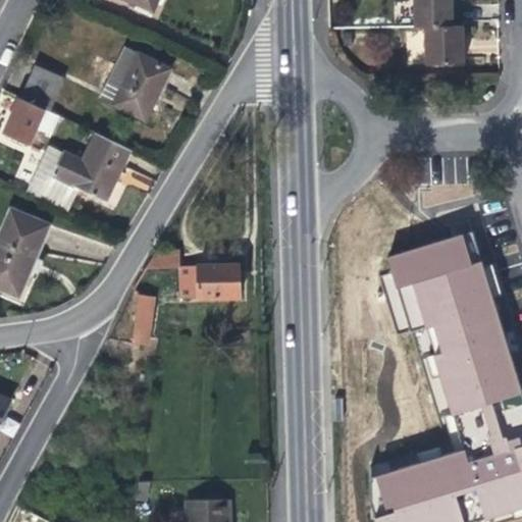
[(128,0),(138,4),(154,12),(159,0),(128,0)]
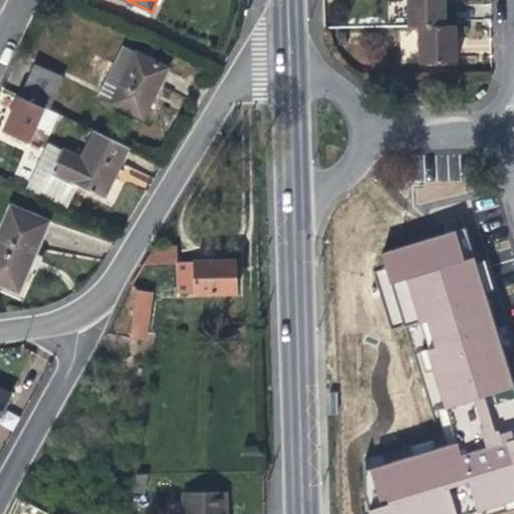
[(407,0),(409,25),(417,25),(445,24),(445,3),(444,0),(407,0)]
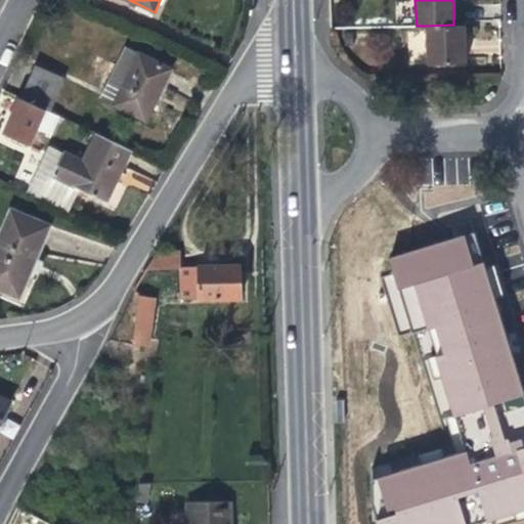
[(463,25),(453,25),(425,26),(426,63),(464,62),(464,43),(463,25)]
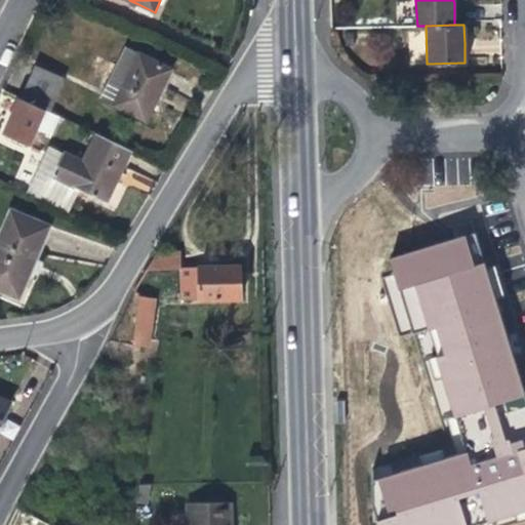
[(101,97),(147,120),(159,96),(172,69),(126,46),(101,97)]
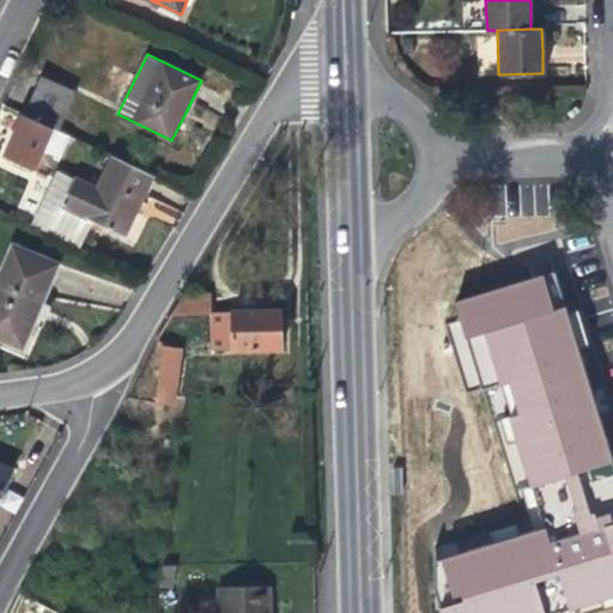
[(41,77),(25,115),(55,129),(60,131),(78,92),(41,77)]
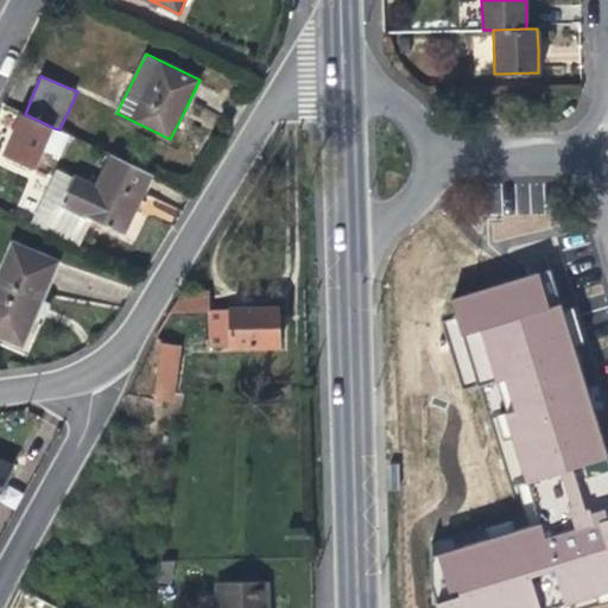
[(35,169),(55,128),(25,114),(7,153),(35,169)]
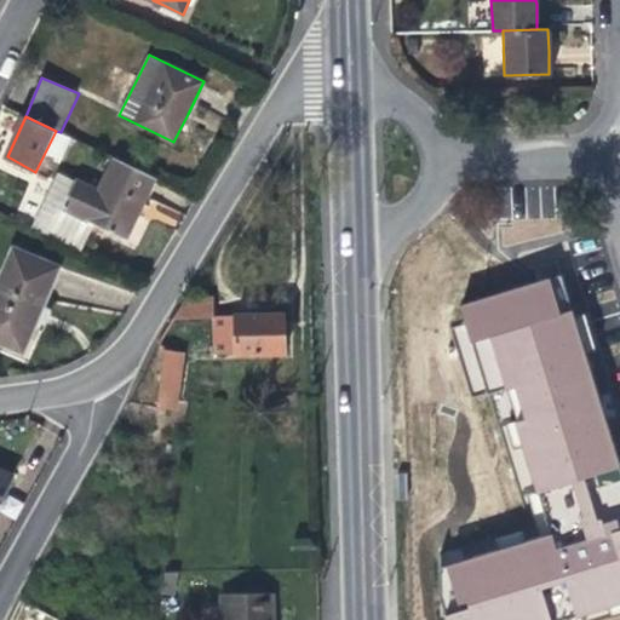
[(158,177),(115,158),(101,189),(64,172),(47,210),(62,216),(64,210),(128,240),(144,205),(158,177)]
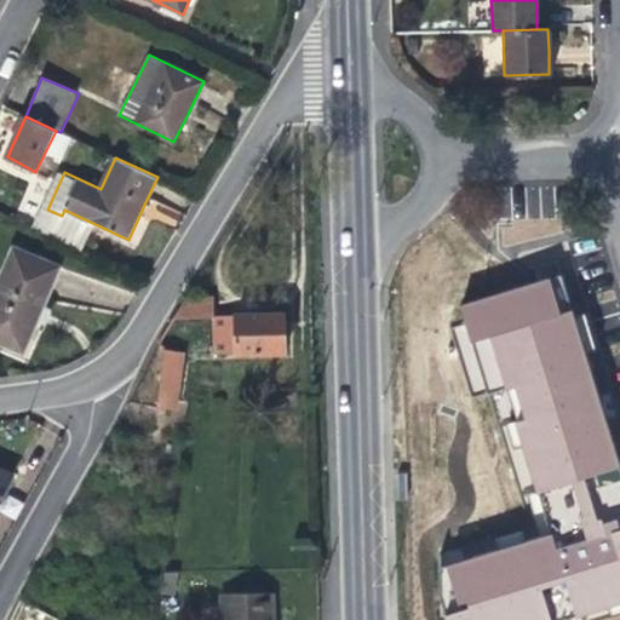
[(619,619),(619,354),(583,216),(424,233),(425,290),(541,275),(619,619)]
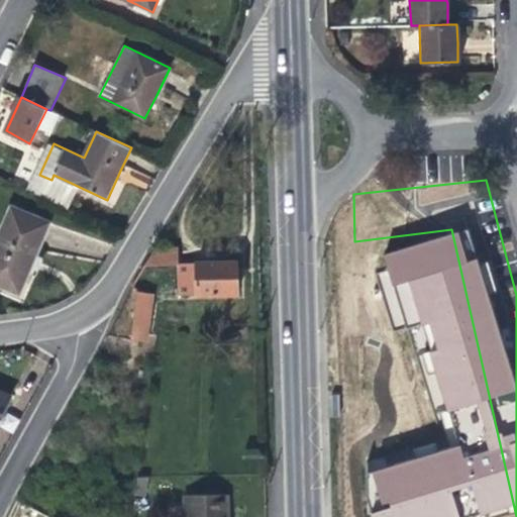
[(13,208),(0,238),(0,284),(20,293),(32,264),(49,223),(13,208)]
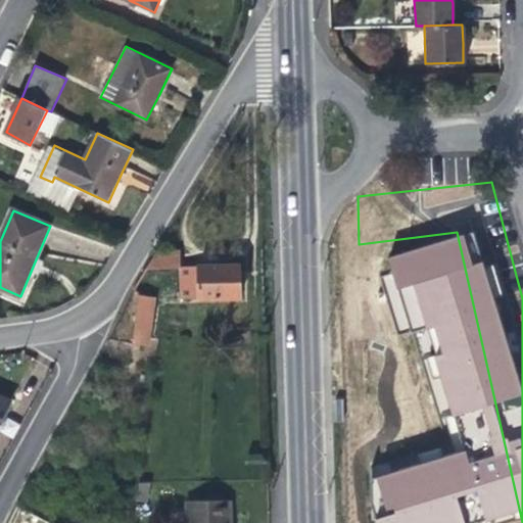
[(243,266),(181,267),(181,297),(243,297),(243,278),(243,266)]
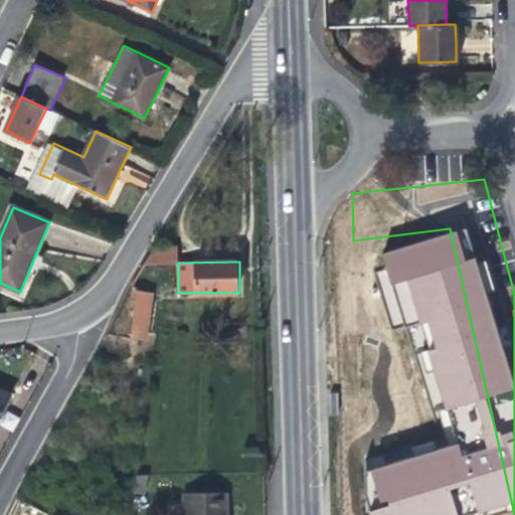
[(139,291),(133,339),(147,341),(153,293),(139,291)]
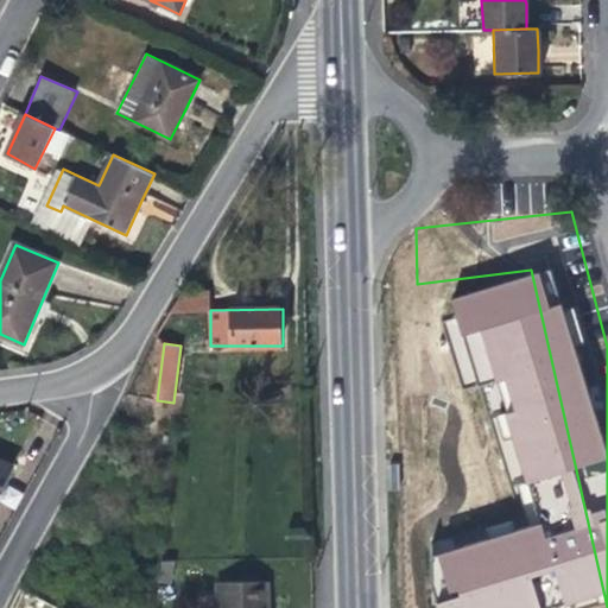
[(0,499),(17,466),(0,457),(0,499)]
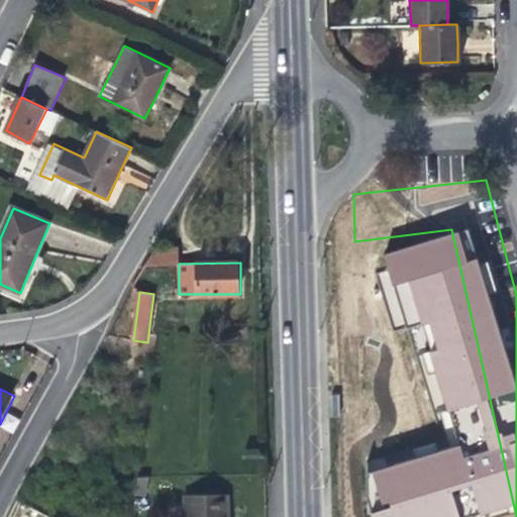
[(229,516),(228,496),(186,497),(186,516),(229,516)]
